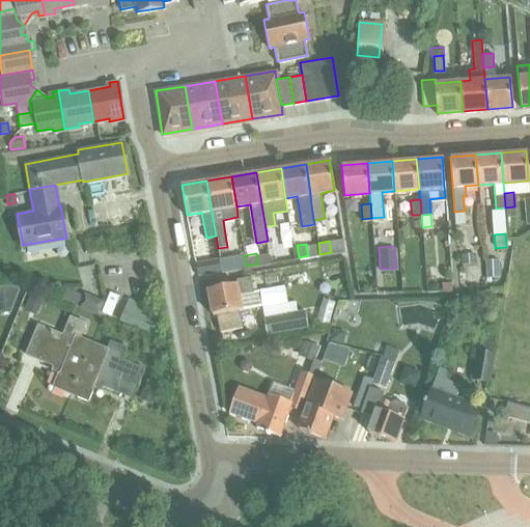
[(475,253),(462,253),(462,264),(475,264),(475,253)]
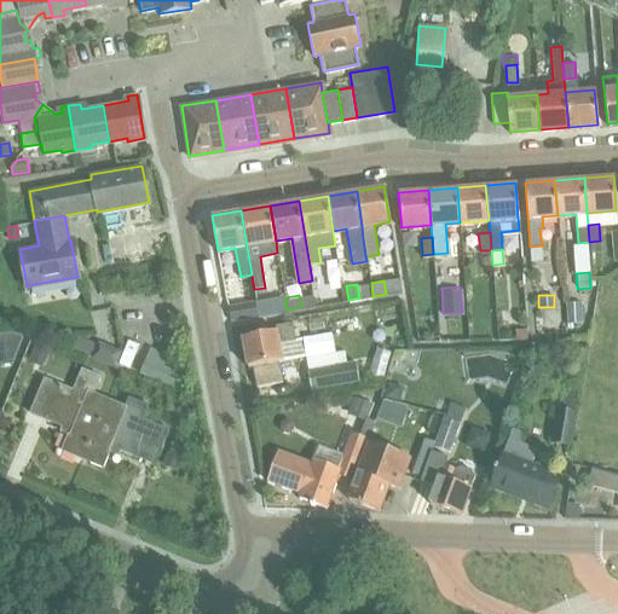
[(270,297),(254,300),(256,314),(272,312),(270,297)]
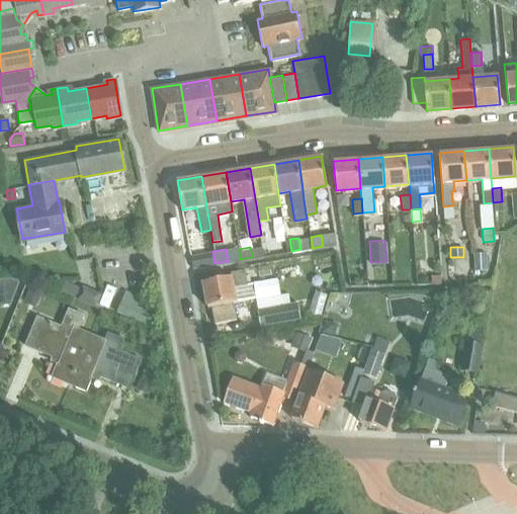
[(192,267),(214,263),(212,251),(190,255),(192,267)]
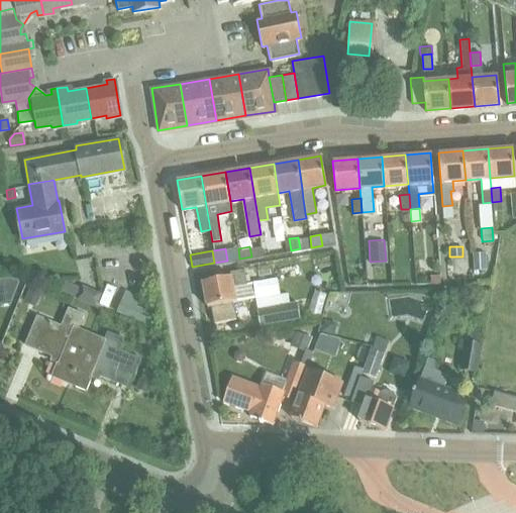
[(484,251),(472,252),(473,270),(486,269),(484,251)]
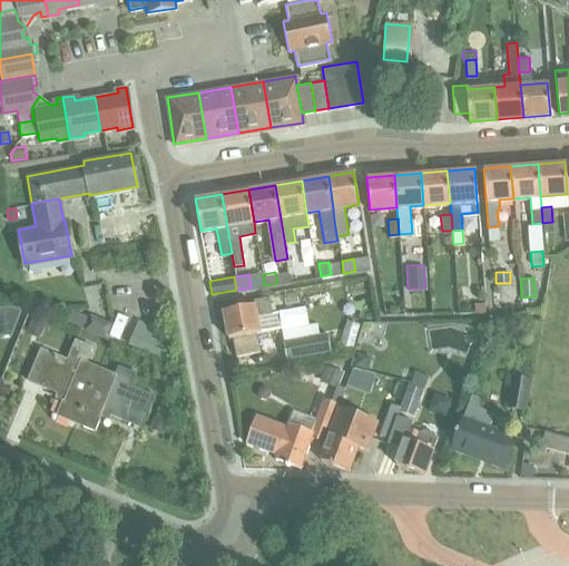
[(232,337),(235,354),(260,350),(256,331),(281,327),(277,311),(272,312),(268,296),(253,300),(254,304),(223,310),(228,338),(232,337)]
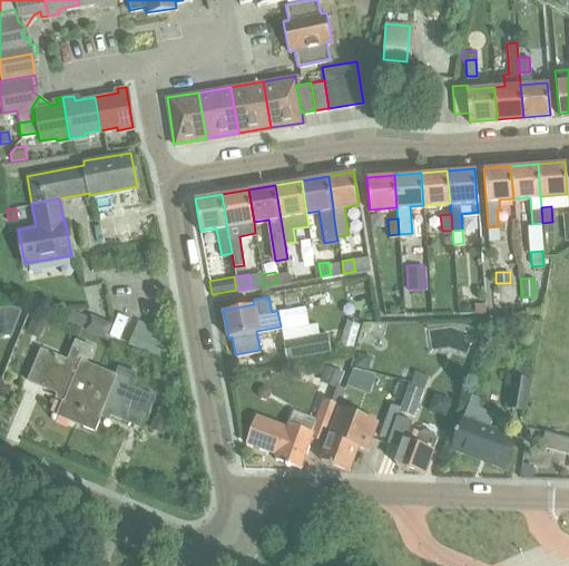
[(90,314),(90,315),(85,328),(105,335),(110,322),(90,314)]
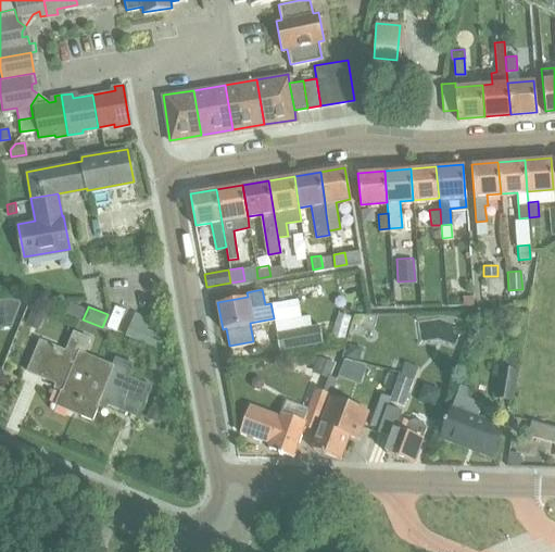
[(32,310),(27,320),(39,325),(43,314),(32,310)]
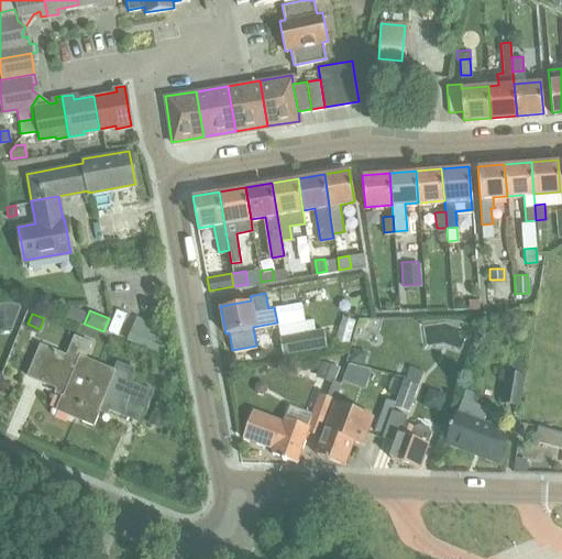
[(156,322),(139,315),(129,338),(160,351),(165,338),(152,332),(156,322)]
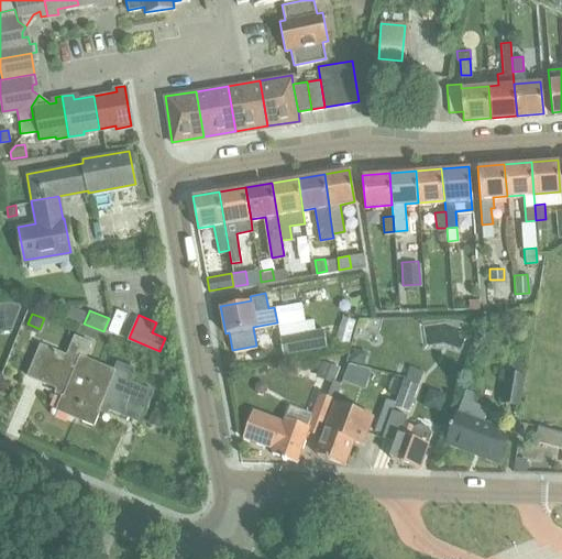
[(322,327),(279,335),(283,353),(326,346),(322,327)]
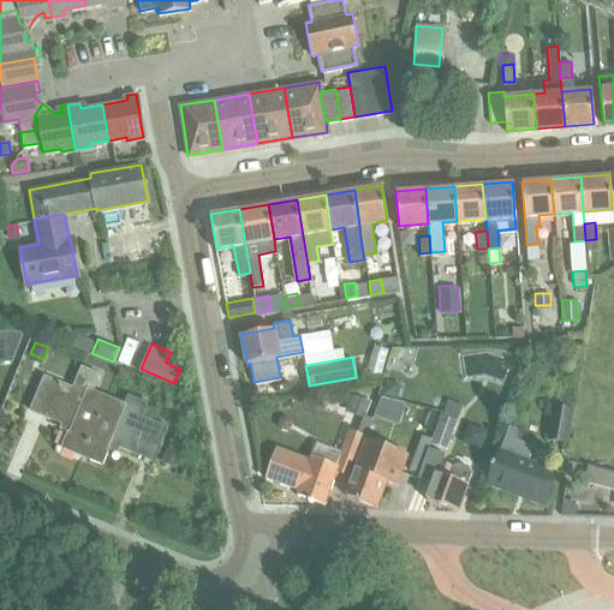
[(71,424),(63,444),(82,453),(107,394),(91,388),(97,374),(83,368),(75,386),(45,374),(30,407),(71,424)]
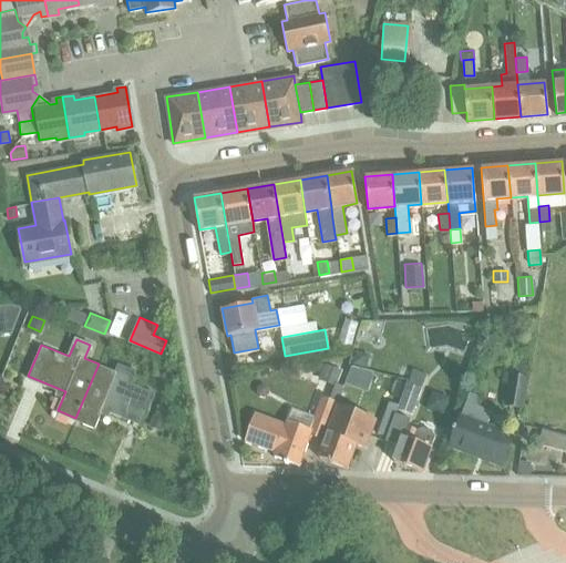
[(266,351),(247,355),(249,366),(268,361),(266,351)]
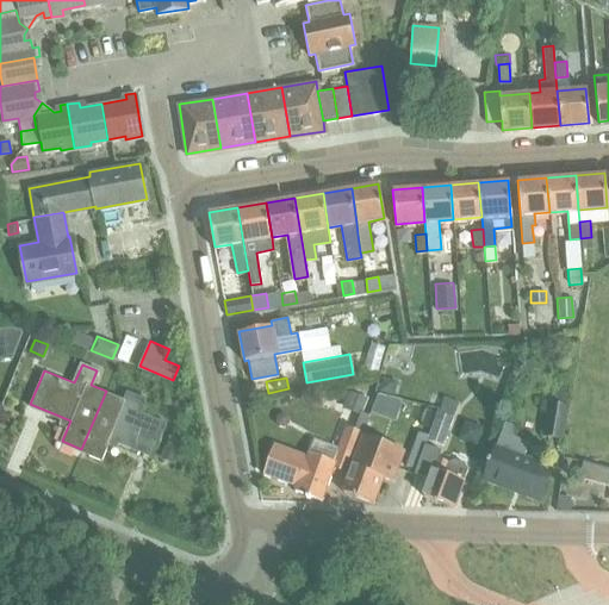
[(383,378),(379,393),(393,395),(397,381),(383,378)]
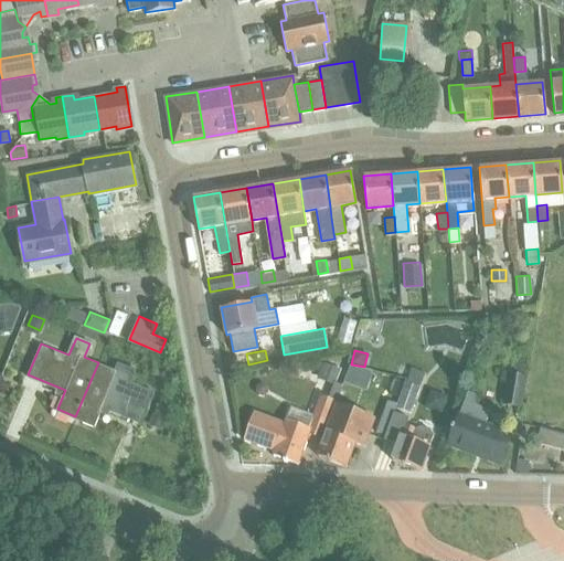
[(115,369),(98,362),(75,416),(94,424),(102,405),(140,421),(152,390),(128,380),(134,368),(118,361),(115,369)]
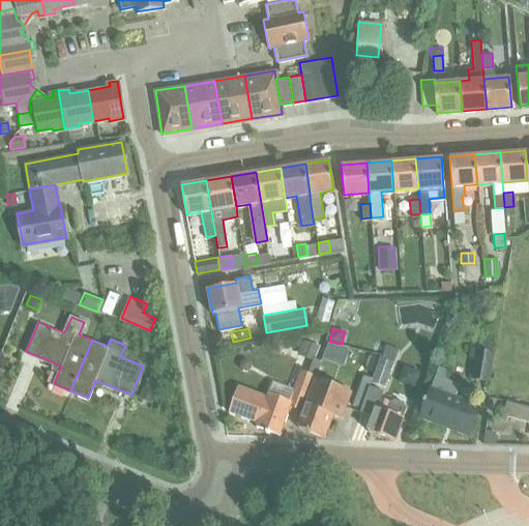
[(303,339),(297,353),(314,359),(319,345),(303,339)]
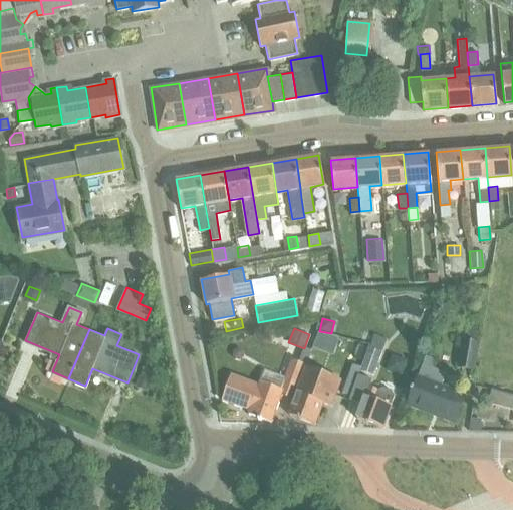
[(152,329),(151,336),(163,339),(164,331),(152,329)]
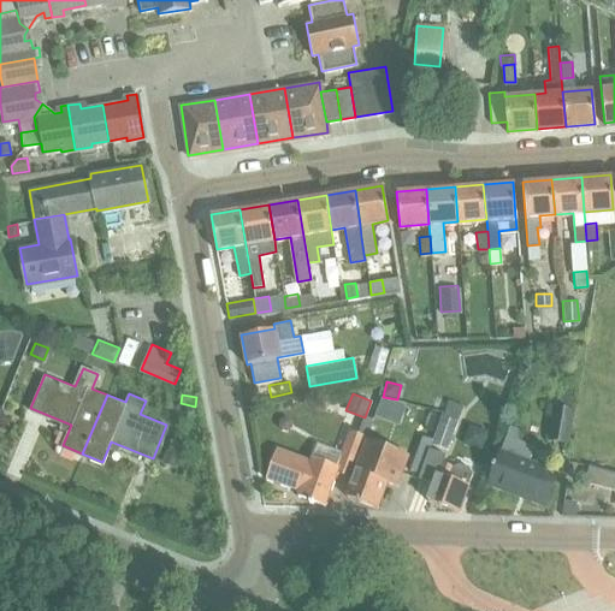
[(555,405),(550,438),(568,440),(573,408),(555,405)]
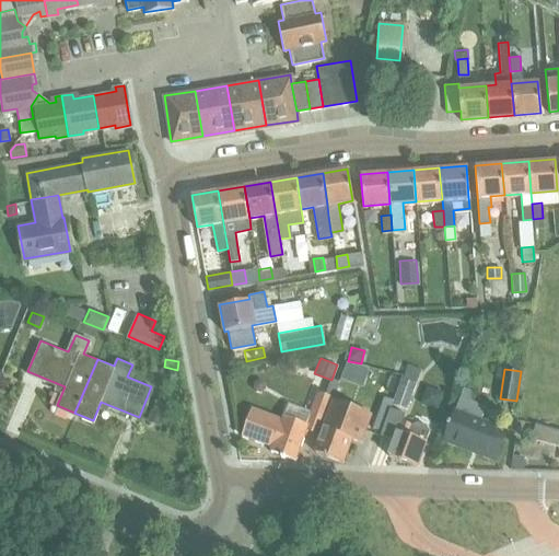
[(406,407),(415,381),(400,377),(392,402),(406,407)]
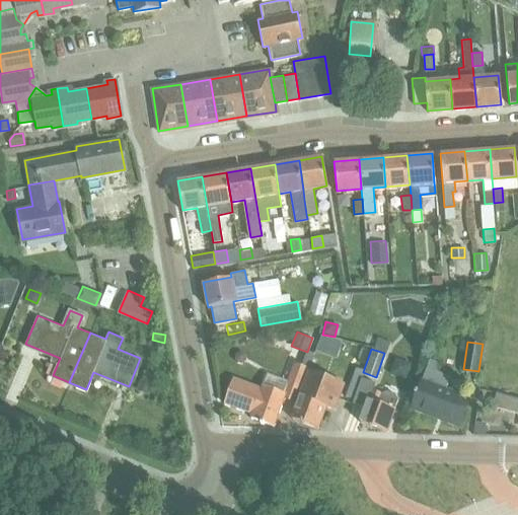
[(412,408),(461,426),(467,409),(465,408),(469,395),(446,386),(450,375),(435,369),(438,361),(430,358),(412,408)]
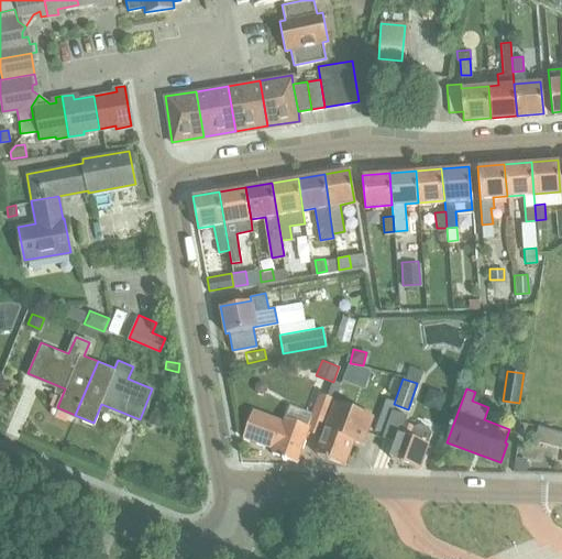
[(242,436),(273,448),(272,452),(296,461),(308,430),(320,435),(333,397),(319,392),(311,413),(289,404),(285,416),(284,420),(252,408),(242,436)]
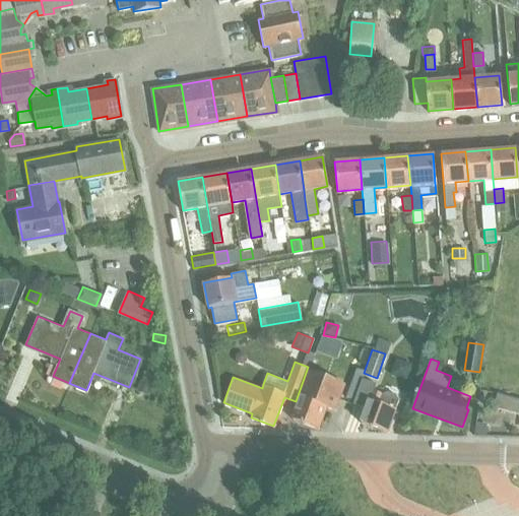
[(355,366),(345,395),(353,398),(362,377),(365,369),(355,366)]
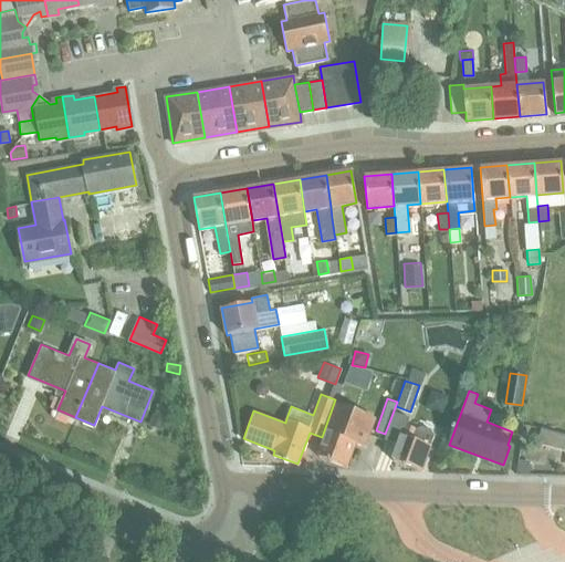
[(318,455),(346,465),(355,441),(364,445),(374,418),(337,404),(318,455)]
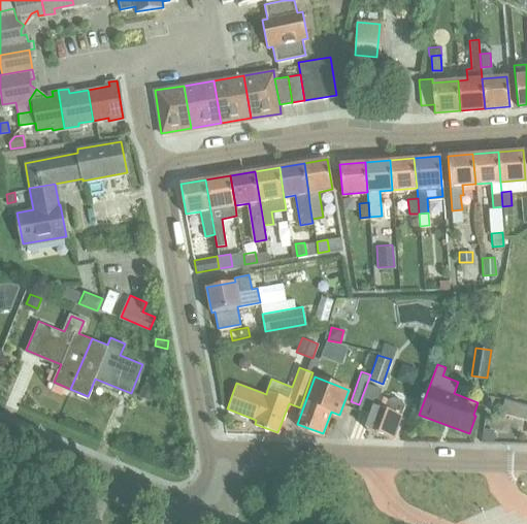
[(392,437),(403,404),(401,399),(393,397),(388,399),(379,395),(382,388),(367,383),(359,404),(358,408),(371,413),(366,428),(392,437)]
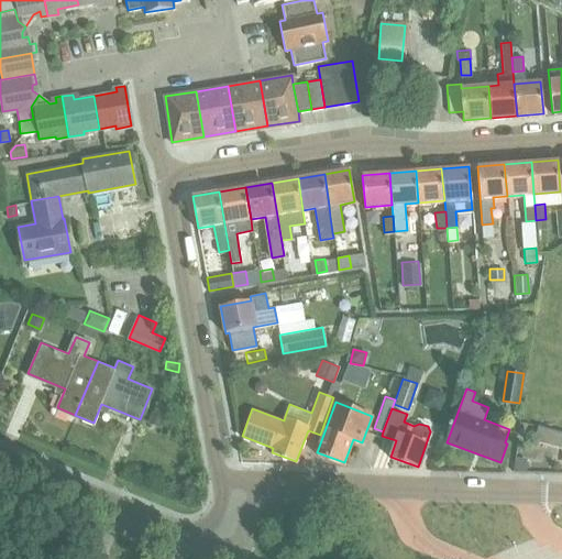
[(153,410),(147,423),(157,427),(163,415),(153,410)]
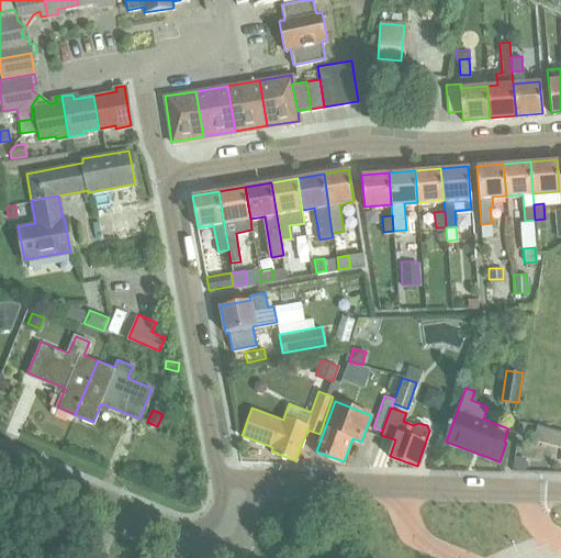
[(560,431),(536,424),(533,438),(560,445),(560,431)]
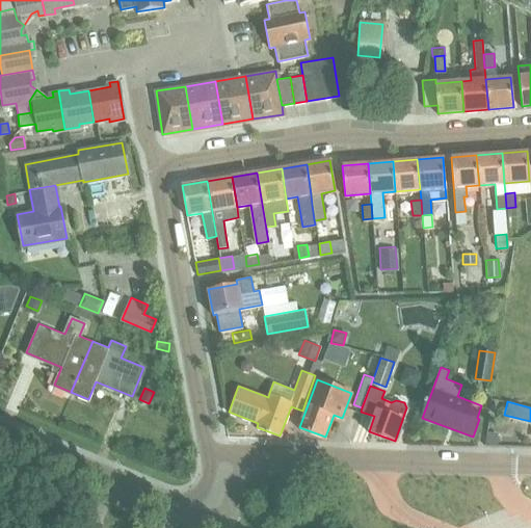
[(487,431),(486,443),(496,444),(497,432),(487,431)]
